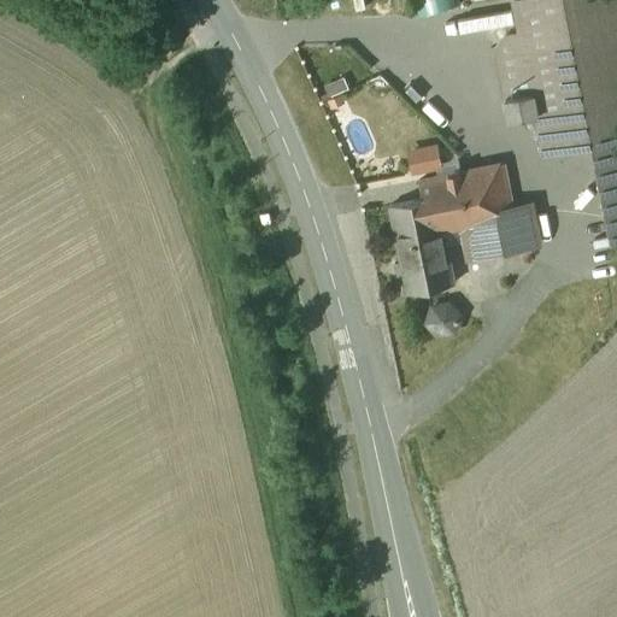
[(616,0),(513,0),(521,31),(505,35),(497,47),(510,118),(527,116),(538,113),(541,131),(545,152),(592,144),(610,239),(616,236),(616,0)]
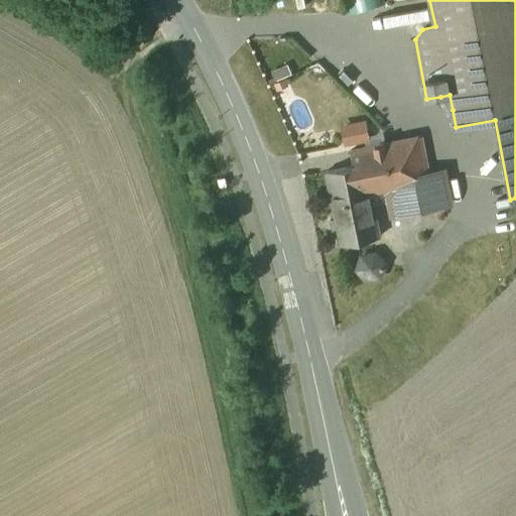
[(279,80),(295,73),(291,63),(275,70),(279,80)]
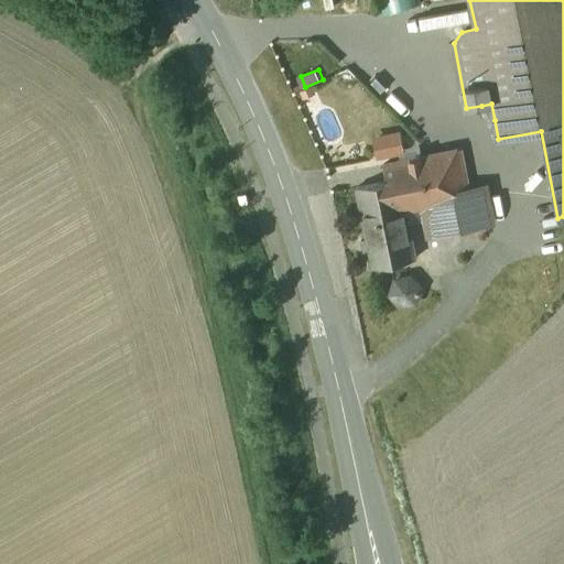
[(491,104),(481,106),(485,122),(495,120),(491,104)]
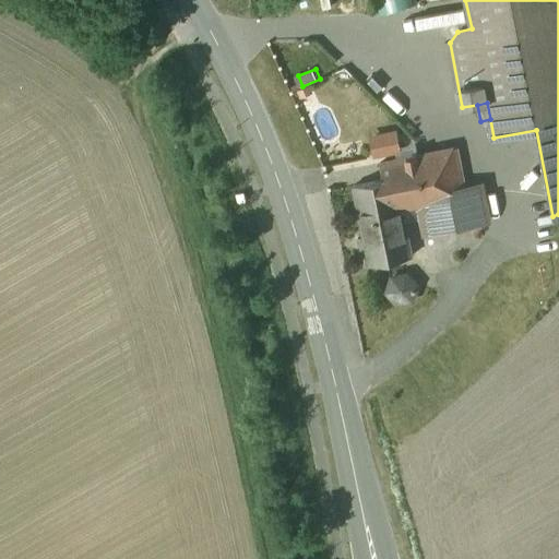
[(404,129),(375,134),(379,155),(407,150),(404,129)]
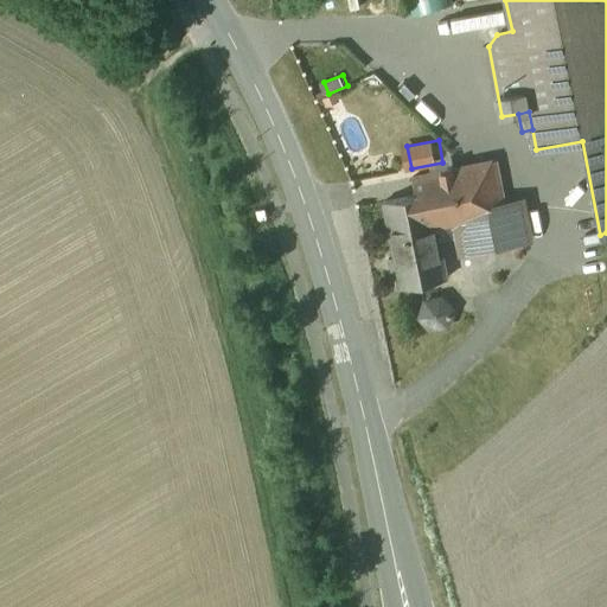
[(494,161),(411,178),(415,196),(428,193),(438,242),(479,234),(483,251),(524,244),(517,209),(504,211),(494,161)]
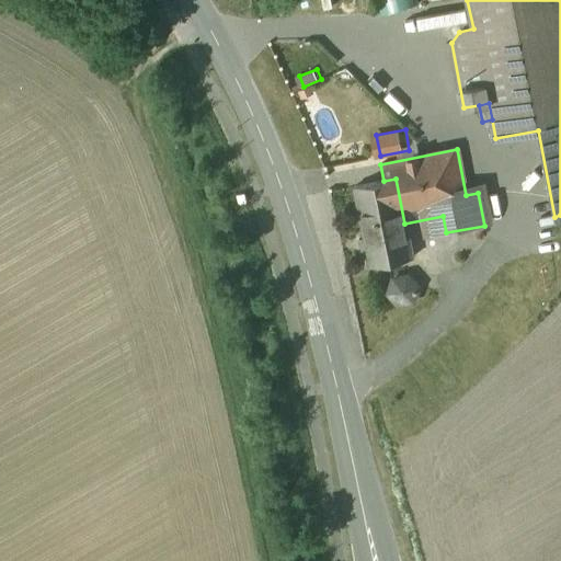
[(404,224),(396,179),(384,181),(355,187),(370,266),(412,259),(404,224)]
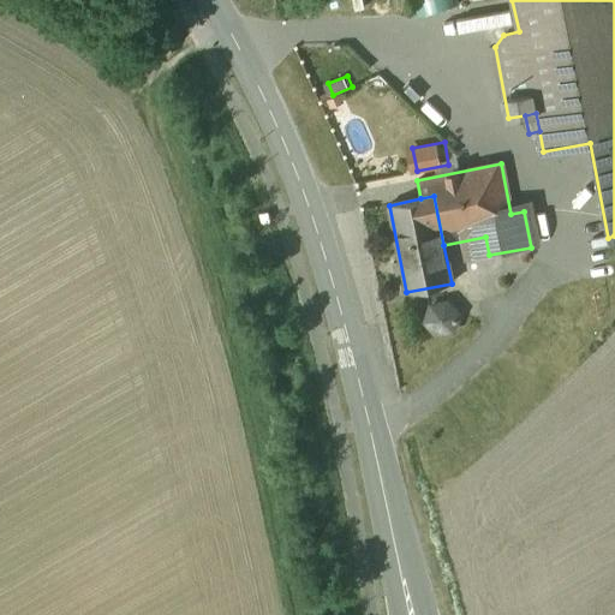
[(446,308),(441,304),(436,303),(430,303),(425,304),(421,308),(418,311),(416,316),(415,321),(416,327),(418,332),(422,335),(427,338),(431,339),(436,339),(441,338),(446,335),(449,330),(451,326),(452,321),(451,316),(448,311),(446,308)]
